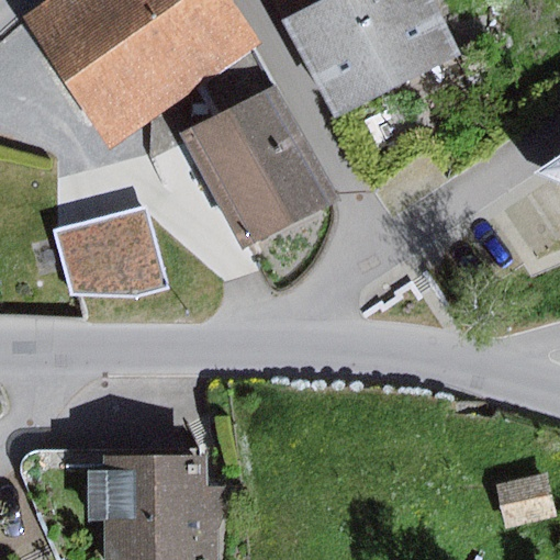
[(44,0),(24,13),(111,141),(191,87),(254,45),(260,41),(232,0),(44,0)]
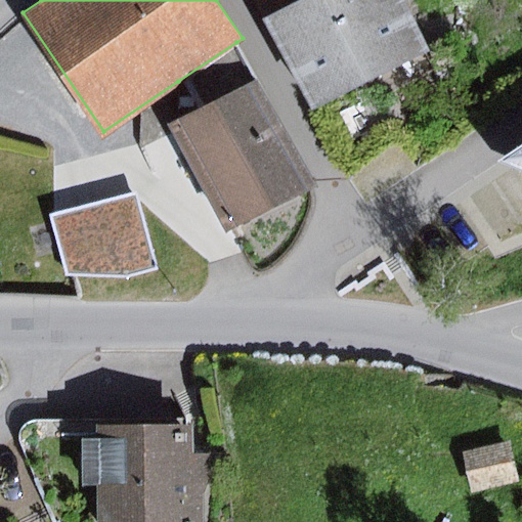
[(256,0),(266,19),(306,0),(256,0)]
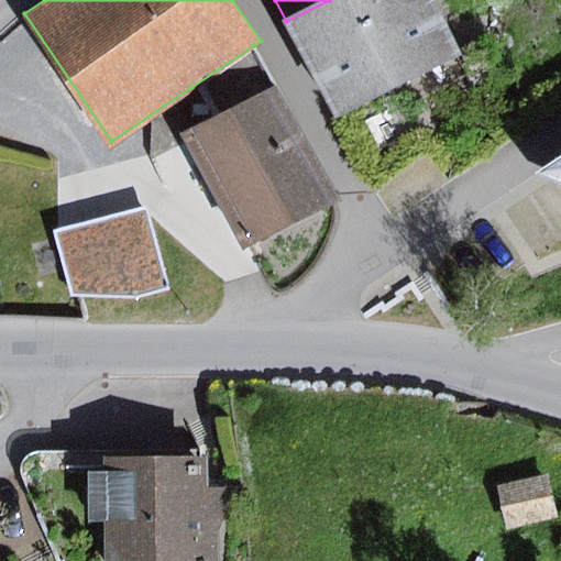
[(329,0),(286,21),(334,118),(462,55),(435,0),(329,0)]
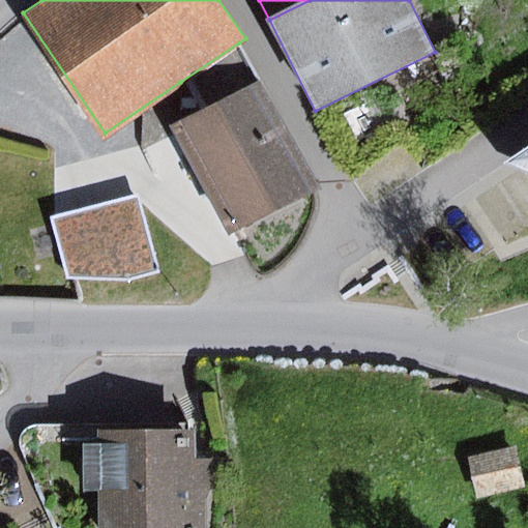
[(199,110),(260,79),(239,42),(180,82),(199,110)]
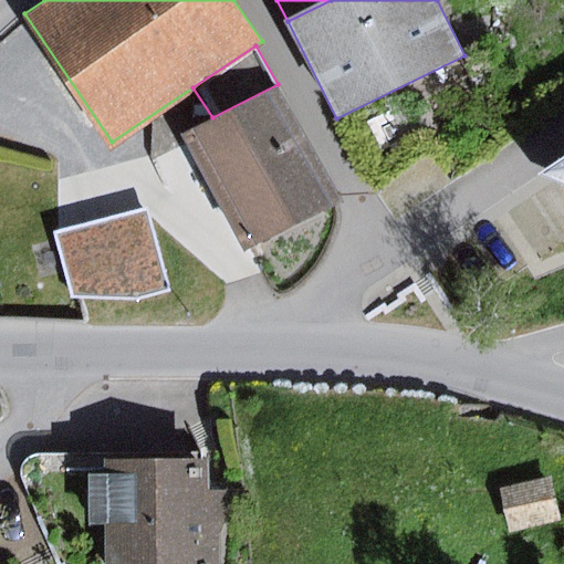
[(212,117),(183,133),(246,250),(337,200),(278,84),(212,117)]
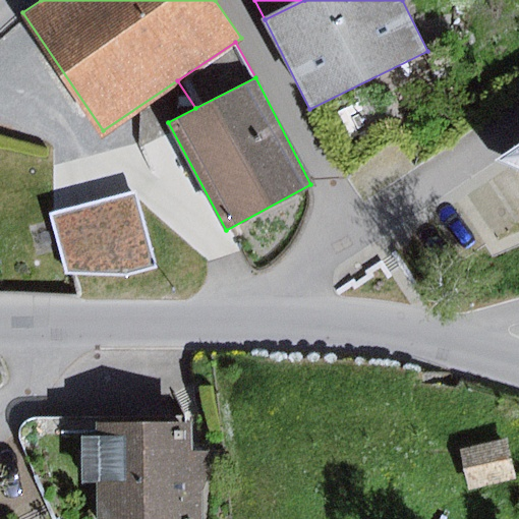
[(518,143),(503,154),(518,160),(518,143)]
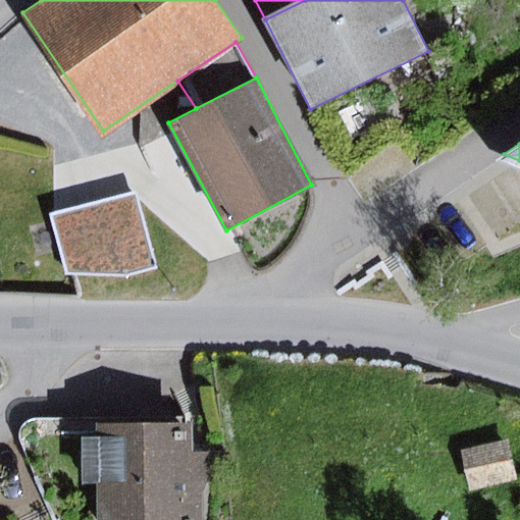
[(134,190),(46,216),(67,271),(124,276),(155,264),(134,190)]
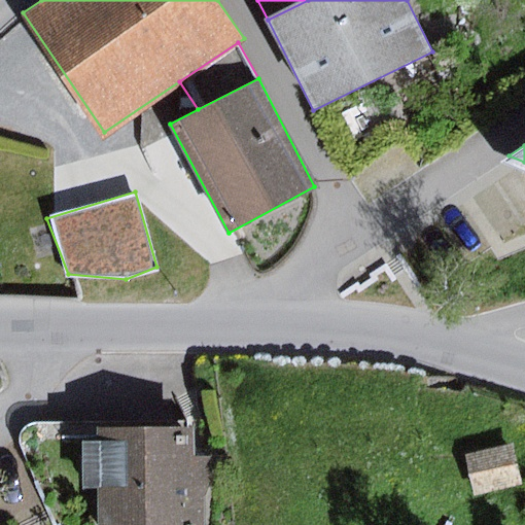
[(99,514),(98,426),(43,427),(43,421),(32,421),(24,426),(19,432),(16,439),(48,514),(99,514)]
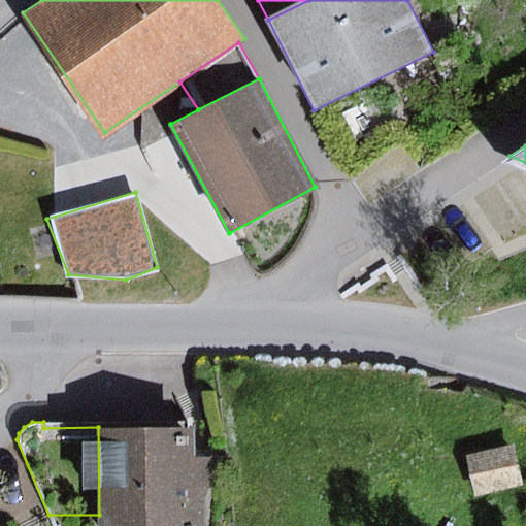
[(195,427),(98,427),(99,515),(98,525),(203,525),(203,496),(209,494),(209,453),(195,453),(195,427)]
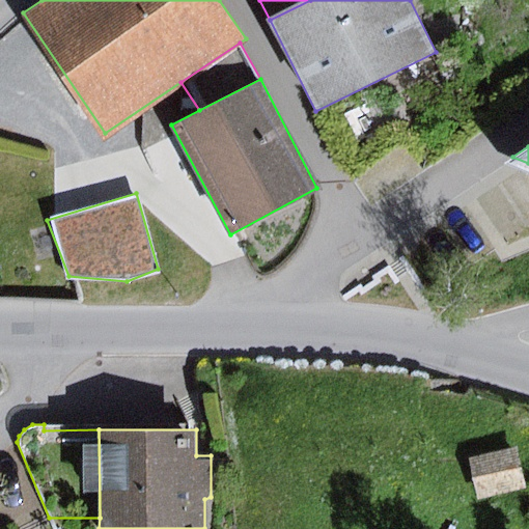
[(516,445),(467,455),(477,499),(526,488),(516,445)]
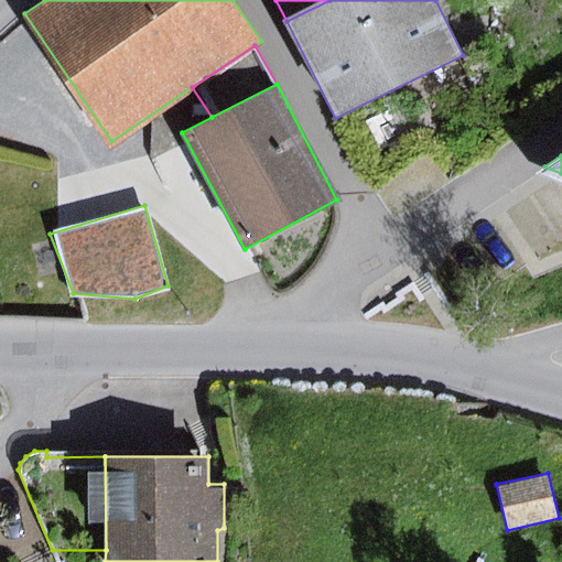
All buildings are outlined.
